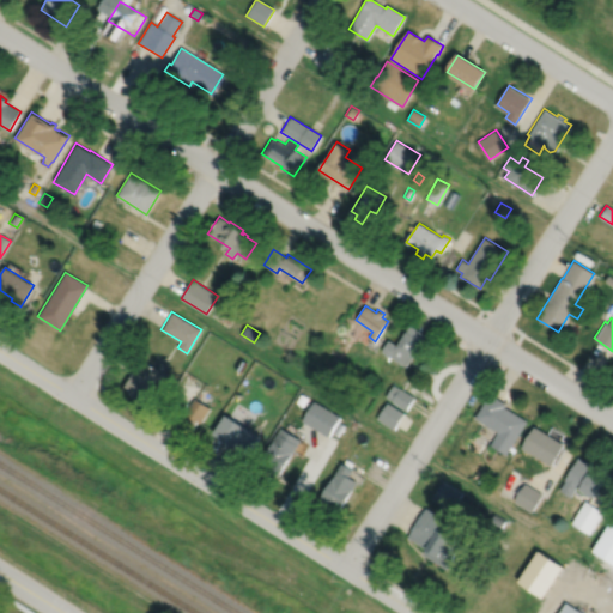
[(389,340),(382,351),(407,366),(426,335),(410,325),(398,345),(389,340)]
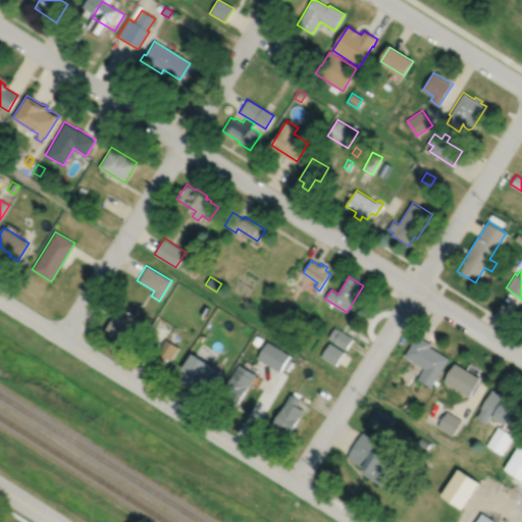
[(120,306),(114,315),(112,313),(107,320),(109,322),(103,331),(122,344),(140,317),(120,306)]
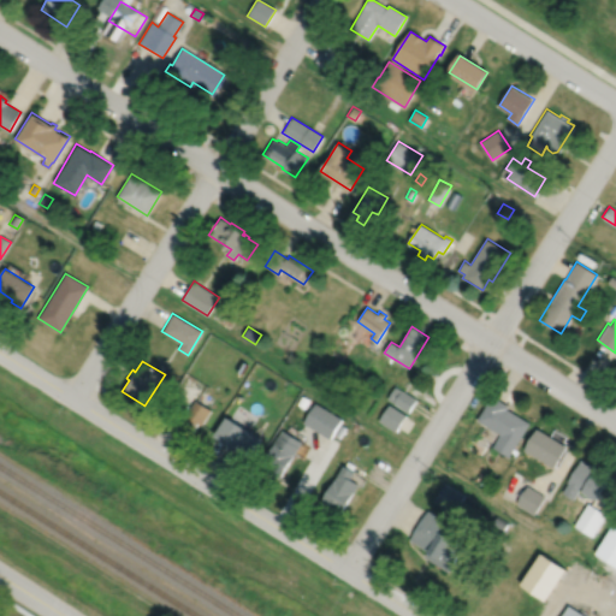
[(256,363),(250,372),(258,375),(262,367),(256,363)]
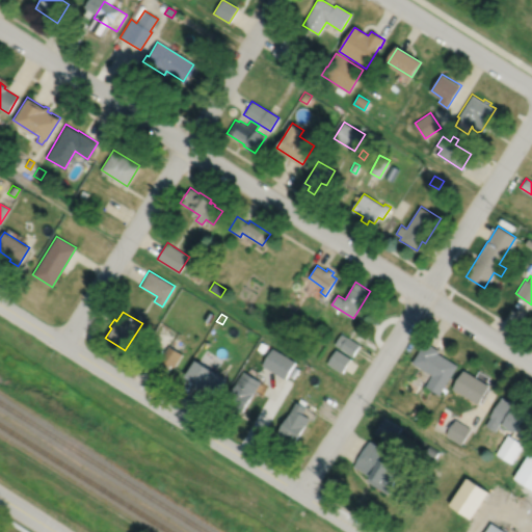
[(280,324),(276,328),(283,333),(286,328),(280,324)]
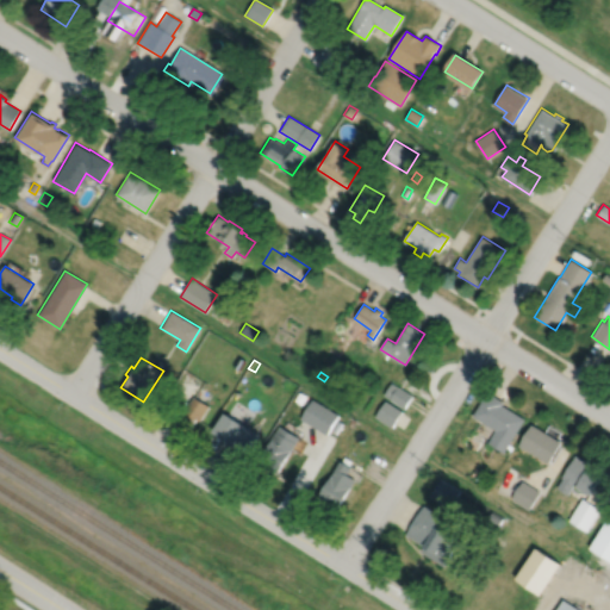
[(391,383),(384,394),(390,399),(404,409),(412,396),(398,386),(398,387),(391,383)]
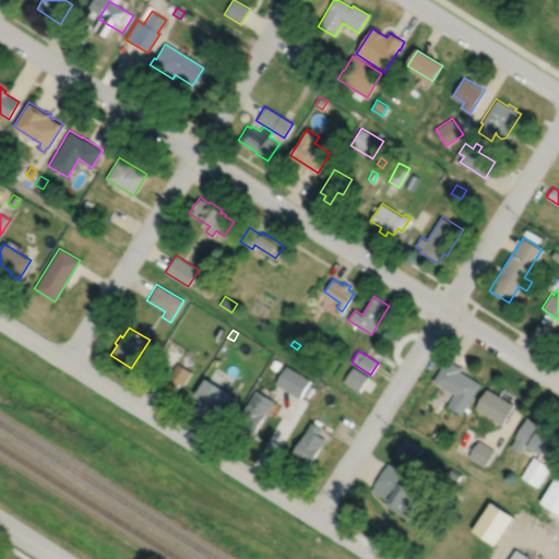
[(462,414),(482,383),(461,370),(462,367),(448,358),(433,380),(455,394),(448,405),(462,414)]
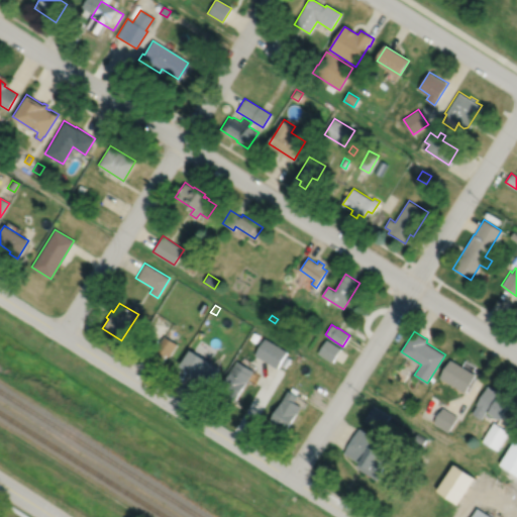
[(253,332),(249,339),(255,342),(260,335),(253,332)]
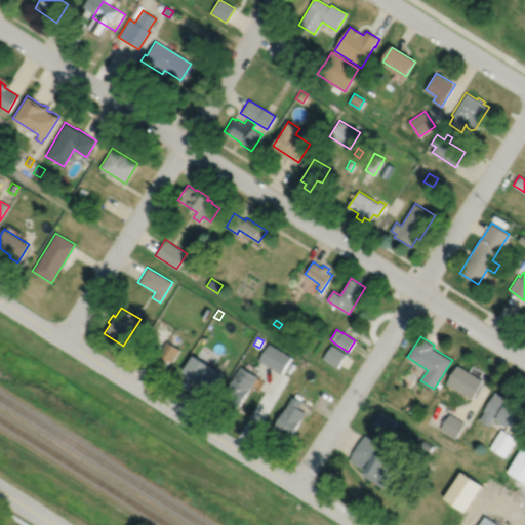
[(166,340),(152,363),(162,370),(169,360),(171,362),(179,350),(166,340)]
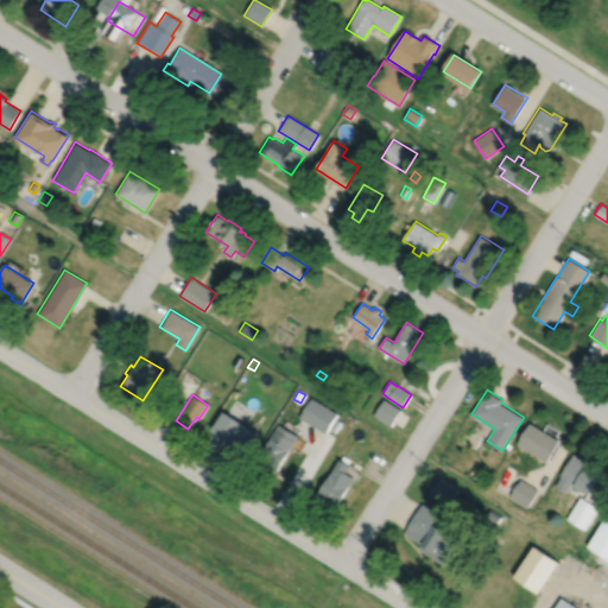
[(311,398),(299,417),(325,434),(337,413),(311,398)]
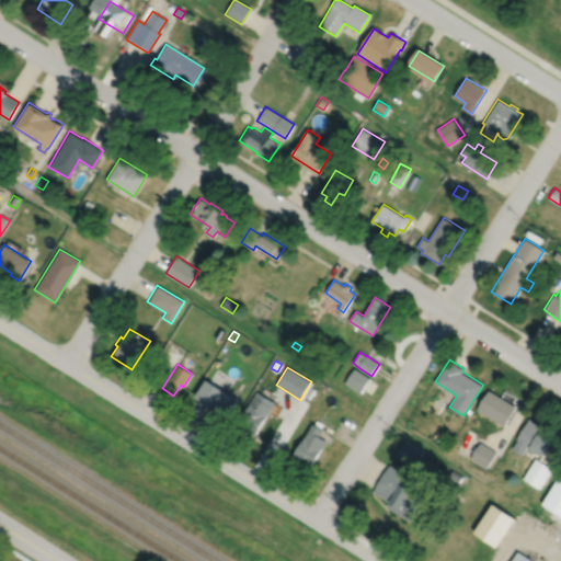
[(354,368),(345,384),(361,393),(370,378),(354,368)]
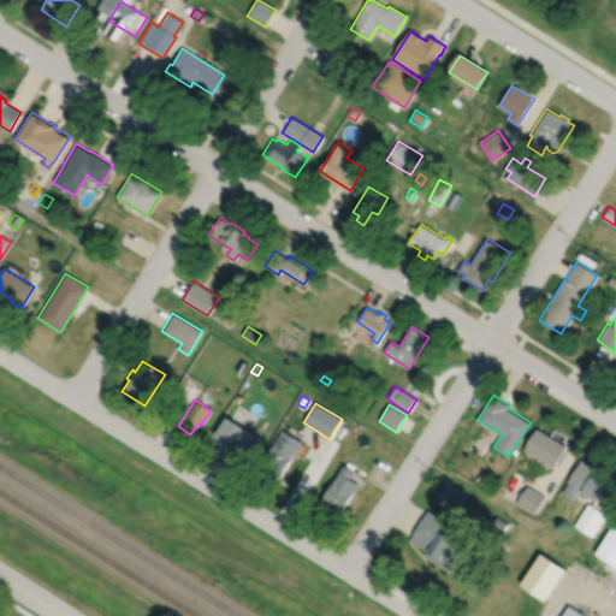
[(226,416),(213,436),(236,450),(249,458),(262,439),(248,430),(247,430),(226,416)]
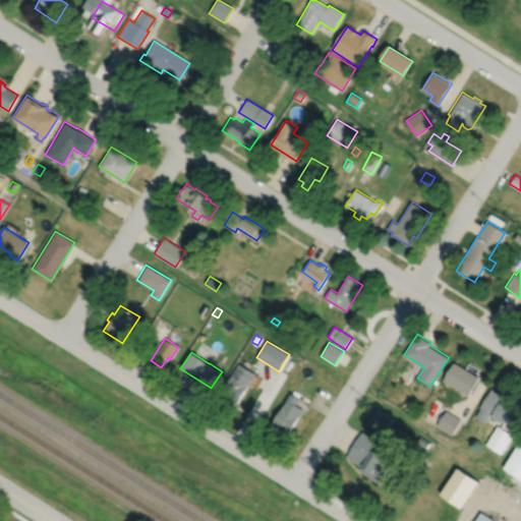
[(444,381),(467,395),(478,377),(455,362),(444,381)]
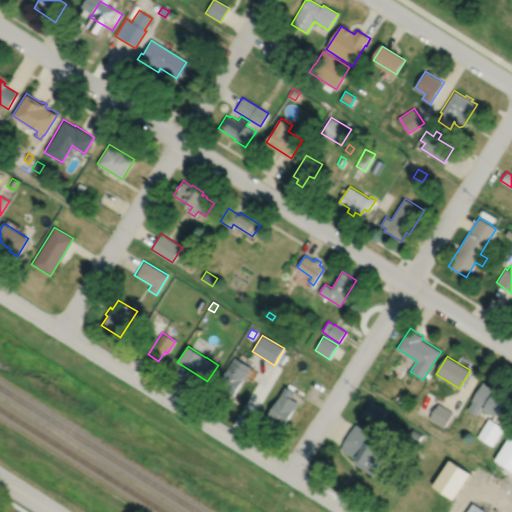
[(234,357),(215,388),(232,398),(251,367),(234,357)]
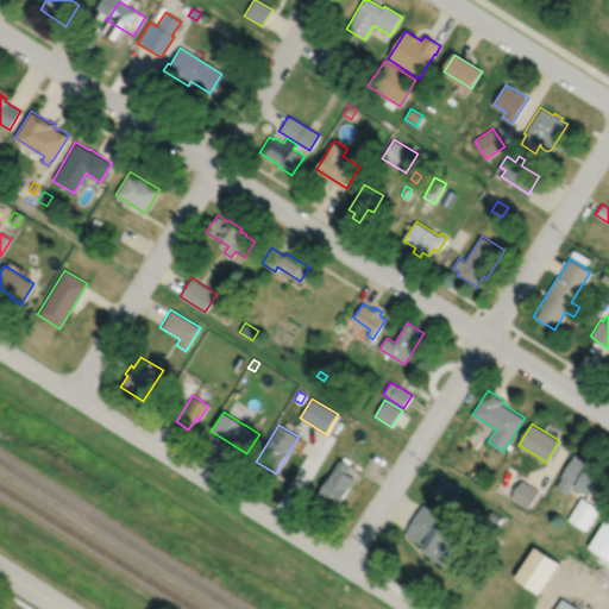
[(573,453),(559,476),(560,477),(554,487),(565,494),(571,484),(588,494),(600,475),(586,466),(589,463),(573,453)]
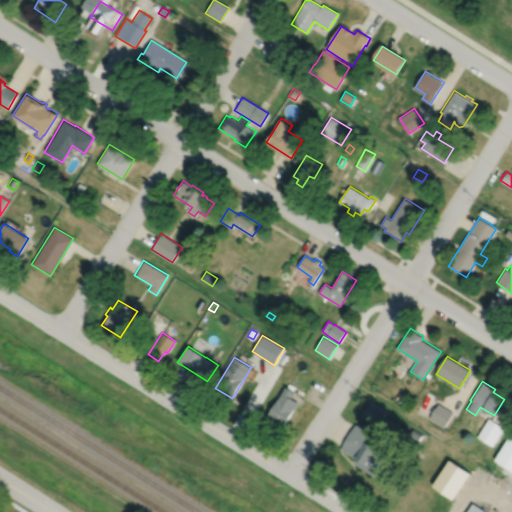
[(285,387),(267,418),(283,428),(298,402),(291,398),(295,393),(285,387)]
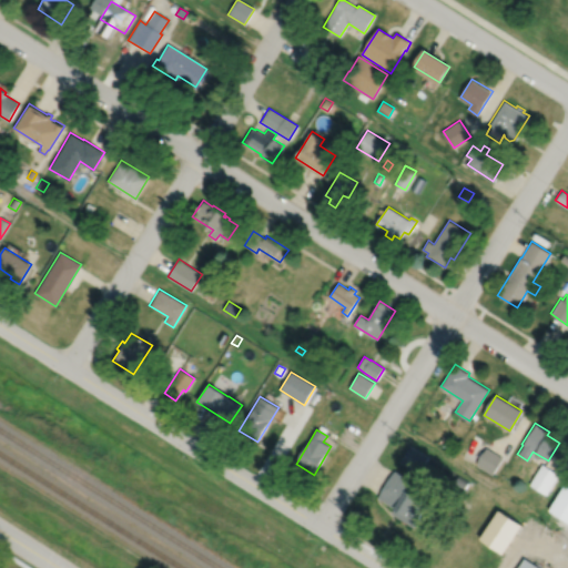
[(448,437),(443,446),(453,452),(457,443),(448,437)]
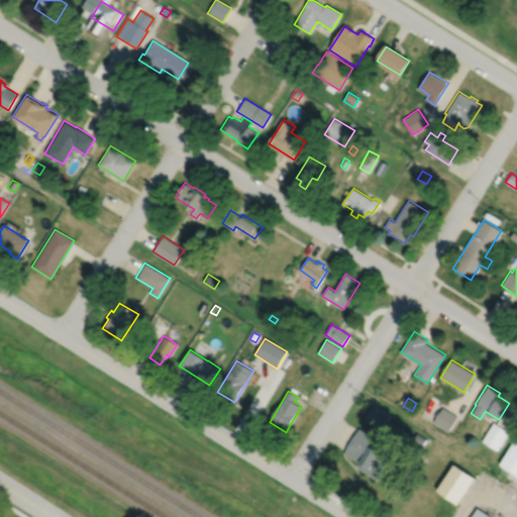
[(374,405),(365,421),(382,431),(391,416),(374,405)]
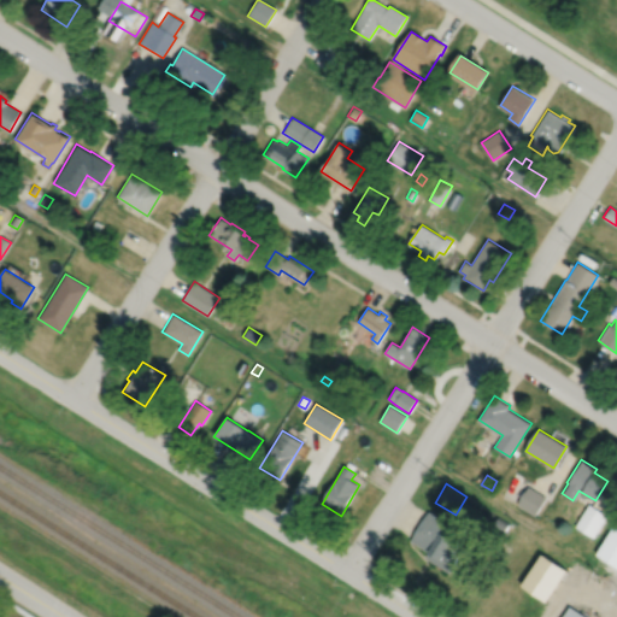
[(529,487),(518,505),(536,516),(547,498),(529,487)]
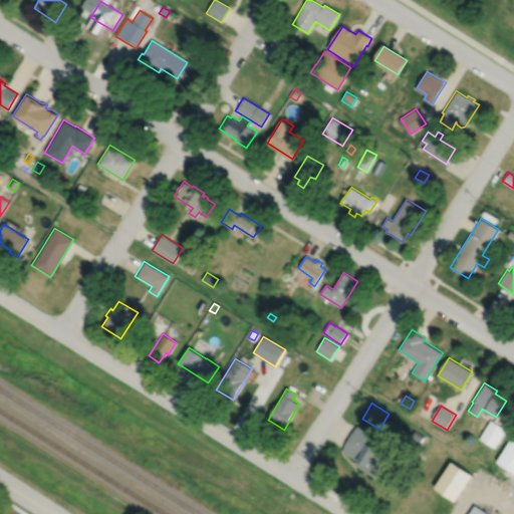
[(490,420),(479,439),(494,448),(505,429),(490,420)]
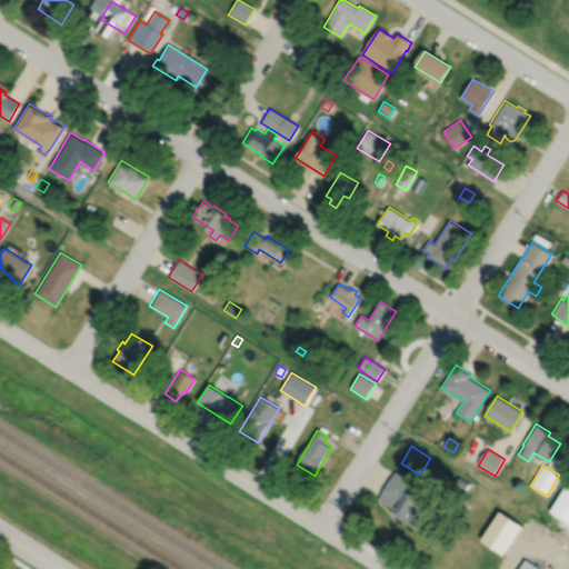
[(396,471),(379,499),(396,509),(392,515),(415,529),(430,506),(409,492),(415,483),(396,471)]
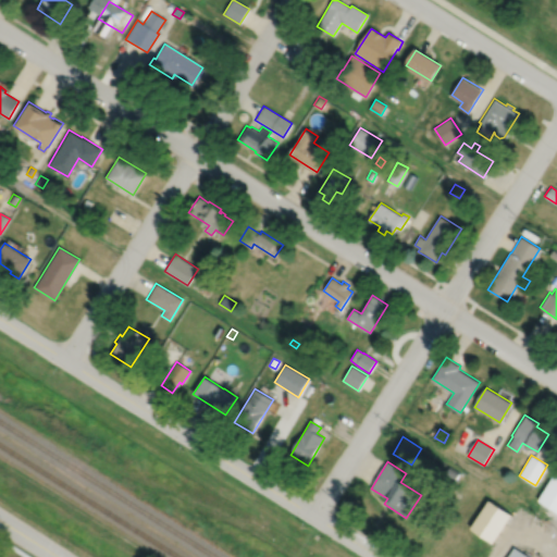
[(556,477),(553,474),(537,500),(556,512),(556,477)]
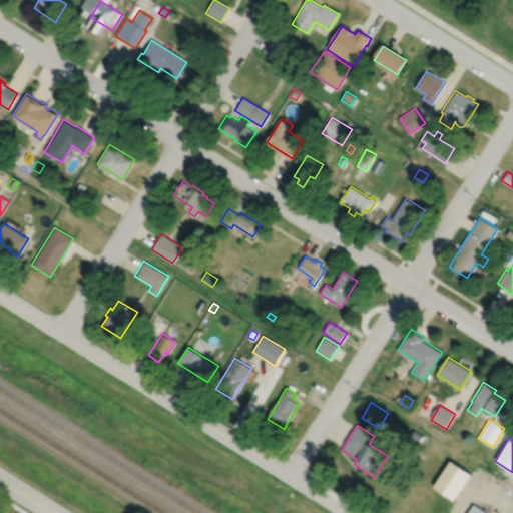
[(435,487),(455,501),(472,475),(452,461),(435,487)]
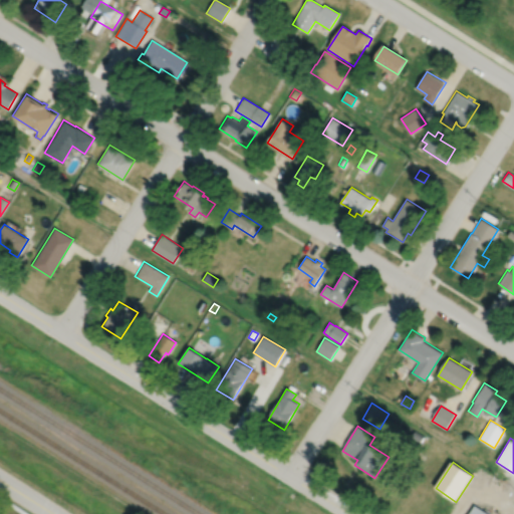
[(468,513),(474,505),(488,513),(468,513)]
